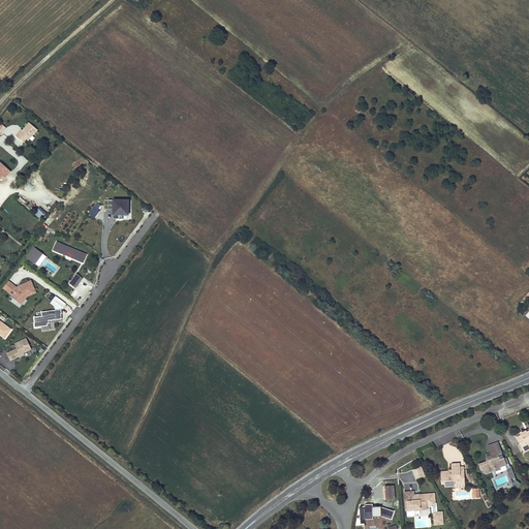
[(20,133),(17,136),(21,141),(24,136),(27,138),(29,141),(38,130),(30,124),(24,131),(21,134),(20,133)]
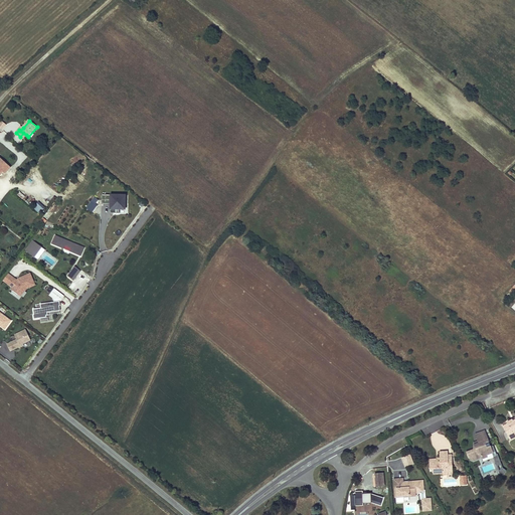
[(0,158),(0,176),(4,172),(5,173),(10,168),(2,160),(0,158)]
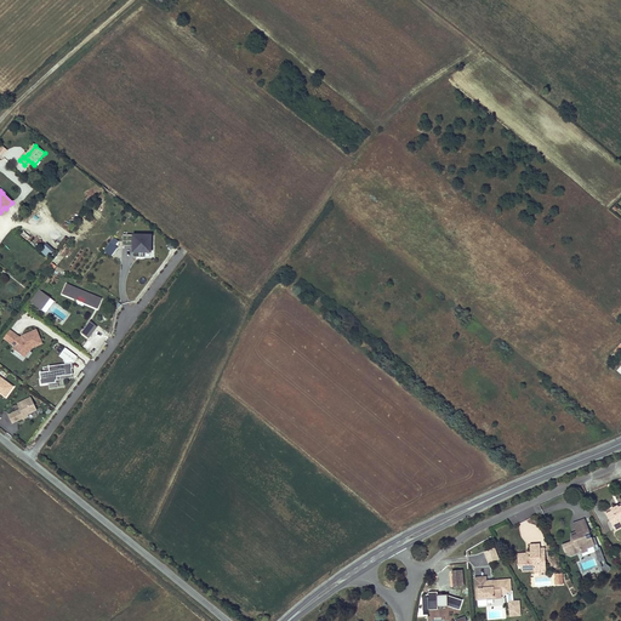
[(152,254),(152,237),(124,235),(124,246),(134,246),(134,256),(137,256),(137,258),(144,258),(144,254),(152,254)]
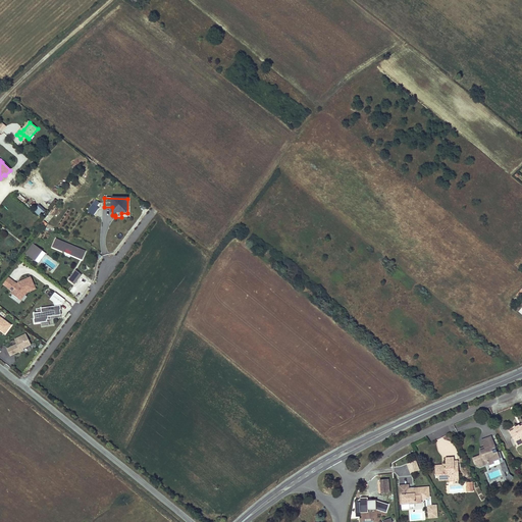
[(98,210),(97,208),(100,204),(96,200),(87,212),(92,215),(93,216),(98,210)]
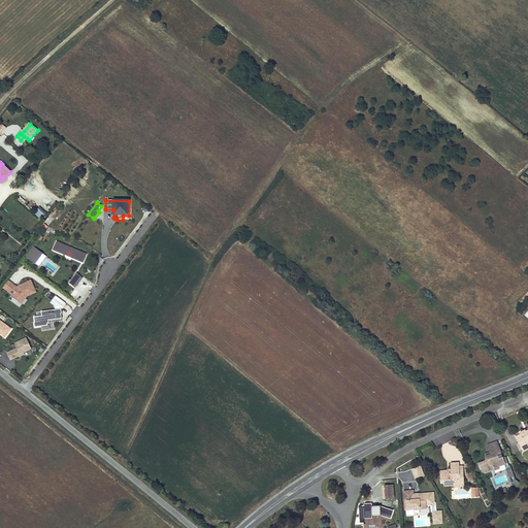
[(87,255),(57,241),(53,250),(66,255),(67,252),(73,255),(71,258),(83,263),(87,255)]
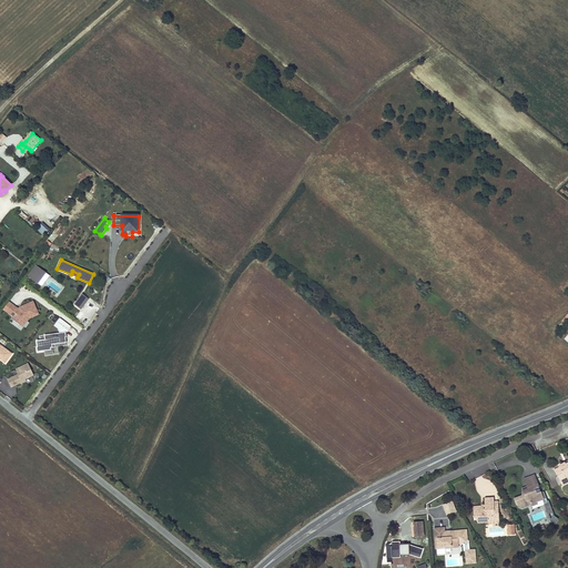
[(47,273),(37,266),(28,277),(38,285),(47,273)]
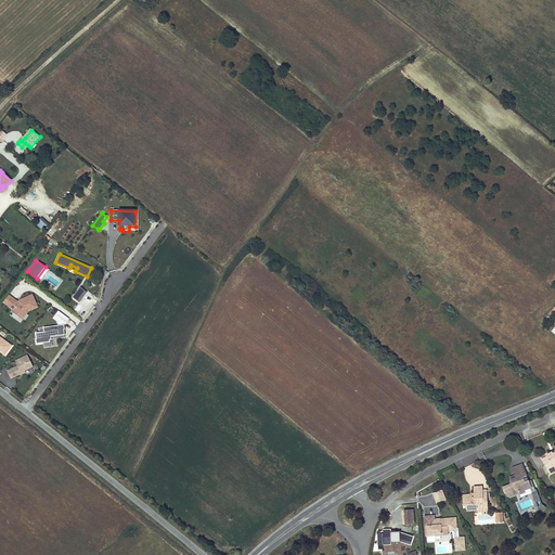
[(79,302),(87,293),(80,287),(73,297),(79,302)]
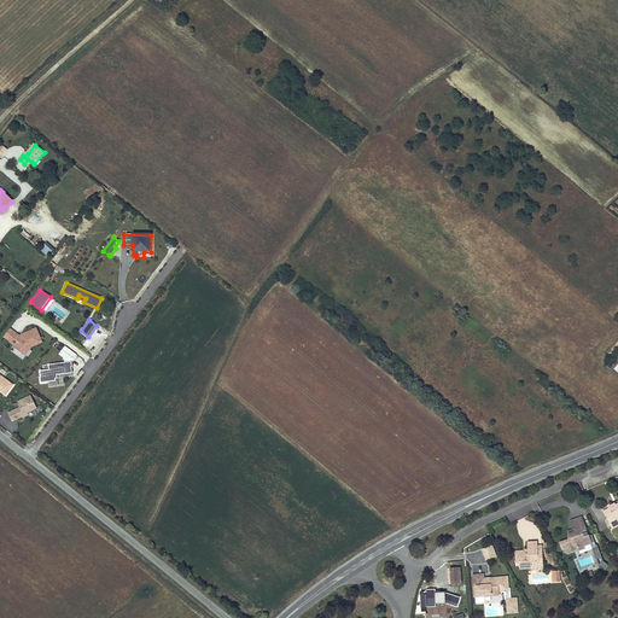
[(42,342),(36,328),(24,333),(23,334),(21,337),(10,328),(4,336),(15,344),(12,347),(22,353),(27,347),(29,349),(31,347),(42,342)]
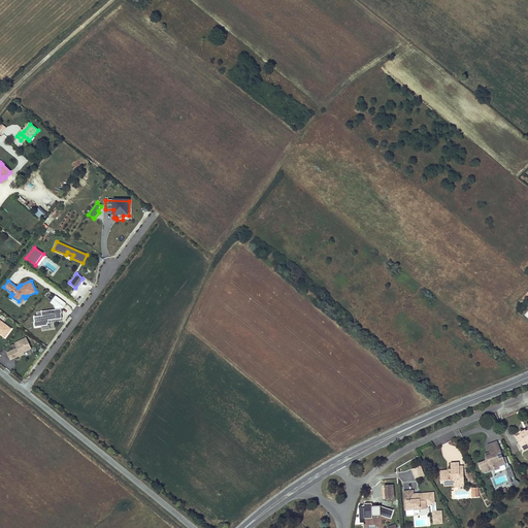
[(62,319),(61,314),(61,308),(65,302),(56,296),(51,302),(54,304),(55,309),(40,311),(41,316),(33,317),(34,323),(34,327),(47,325),(47,324),(48,323),(48,321),(62,319)]
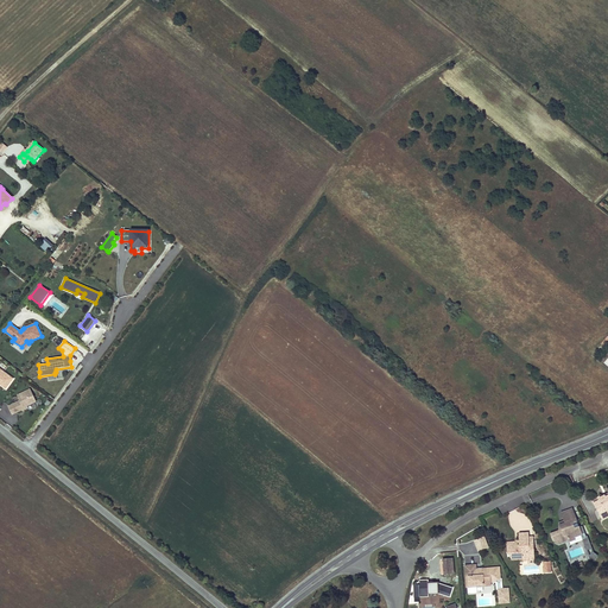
[(12,379),(0,368),(0,384),(5,388),(12,379)]
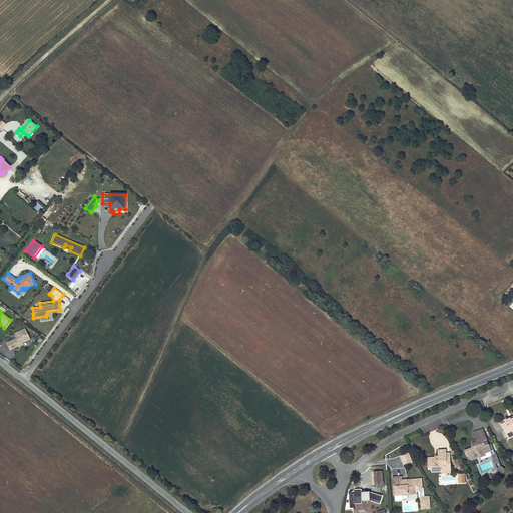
[(23,342),(30,339),(25,328),(14,334),(16,338),(6,343),(9,350),(18,346),(17,345),(19,344),(22,345),(23,342)]
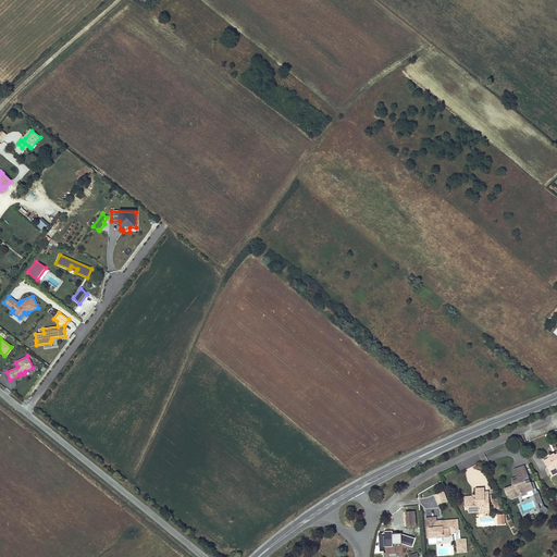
[(551,458),(545,461),(551,472),(556,469),(555,468),(556,466),(556,454),(556,456),(555,454),(549,457),(551,458)]
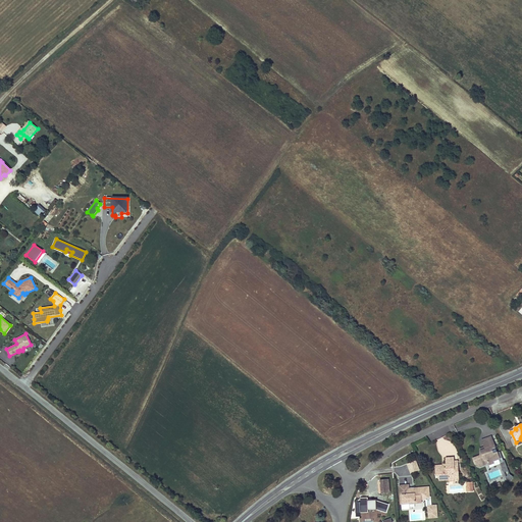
[(485,449),(480,451),(482,456),(473,459),(475,465),(479,467),(488,464),(488,466),(493,464),(493,462),(500,460),(498,453),(493,455),(491,449),(494,448),(491,438),(483,441),(485,447),(485,449)]
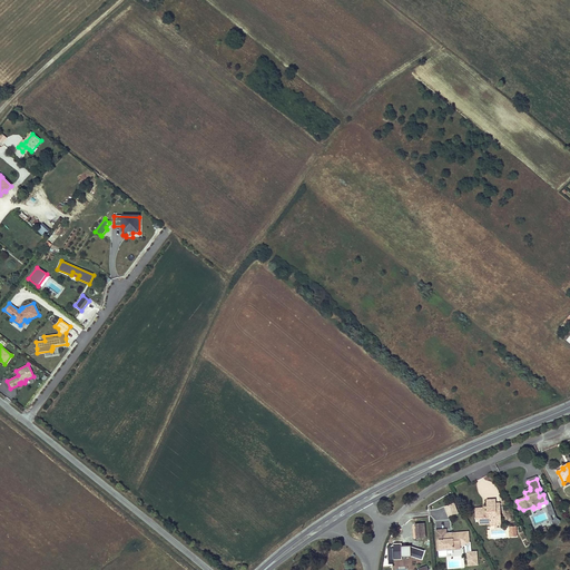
[(488,513),(483,513),(477,513),(477,519),(479,519),(479,522),(490,522),(490,526),(494,526),(494,522),(501,522),(501,514),(497,514),(497,504),(497,500),(487,500),(488,507),(488,513)]
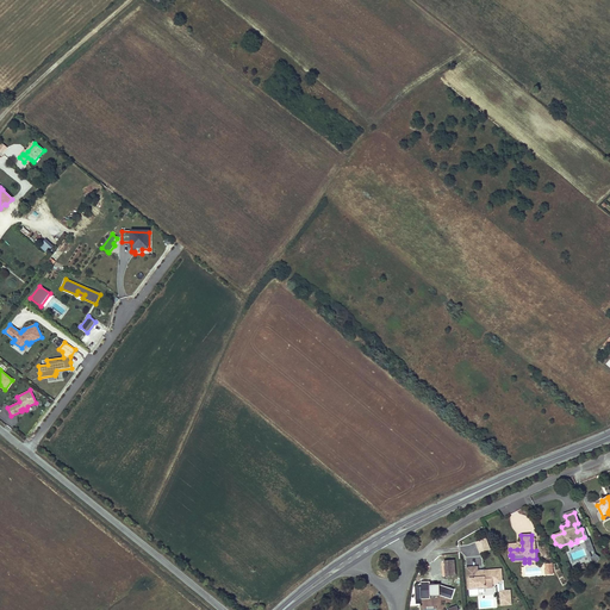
[(478,552),(490,549),(487,536),(475,540),(478,552)]
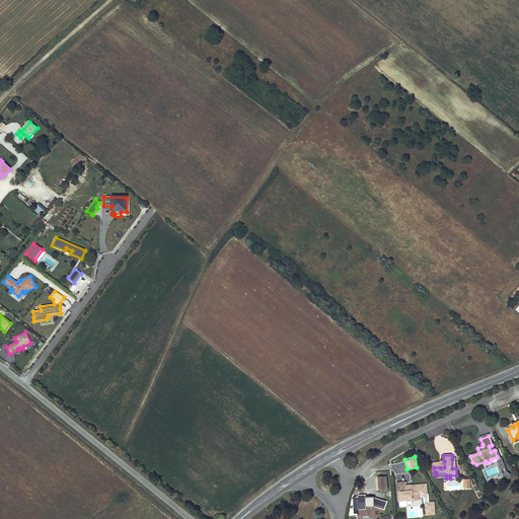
[(502,476),(506,479),(511,473),(507,470),(502,476)]
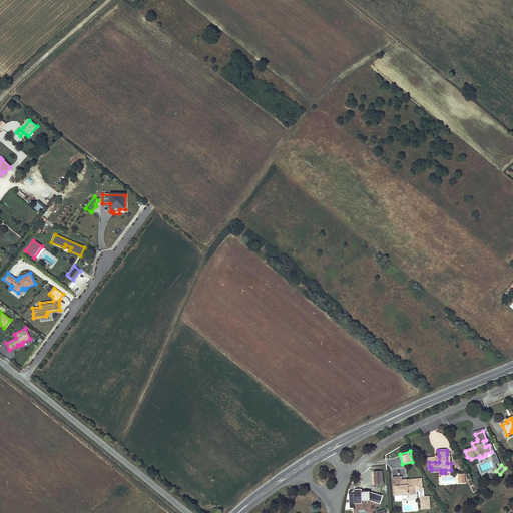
[(382,471),(374,472),(375,485),(383,484),(382,471)]
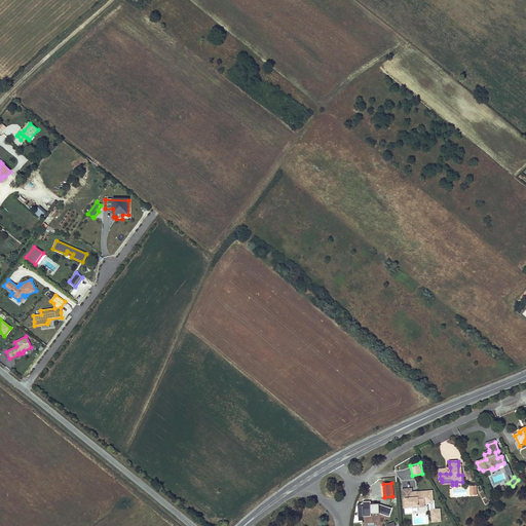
[(414,495),(414,493),(412,493),(411,489),(403,490),(404,502),(407,502),(407,508),(412,506),(412,505),(417,505),(417,506),(424,505),(423,503),(428,502),(428,500),(433,500),(431,492),(428,493),(428,491),(417,492),(417,495),(414,495)]
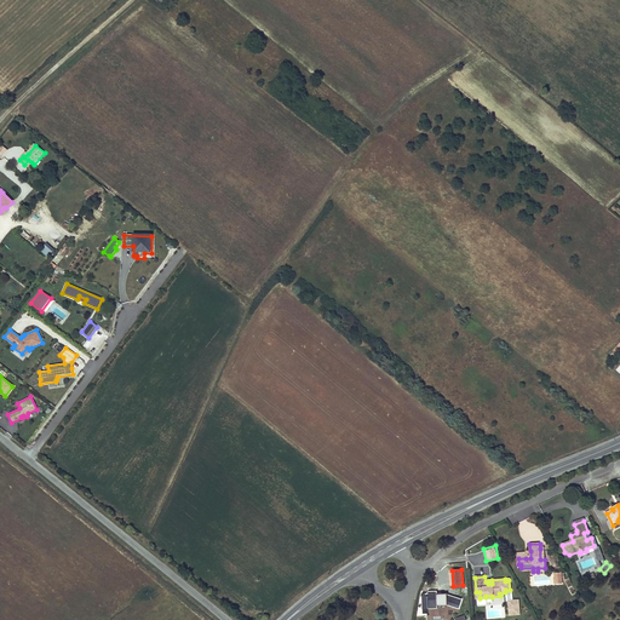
[(429,609),(437,609),(437,606),(446,606),(458,609),(460,603),(451,600),(452,597),(448,596),(441,596),(441,593),(436,593),(436,592),(428,592),(429,609)]
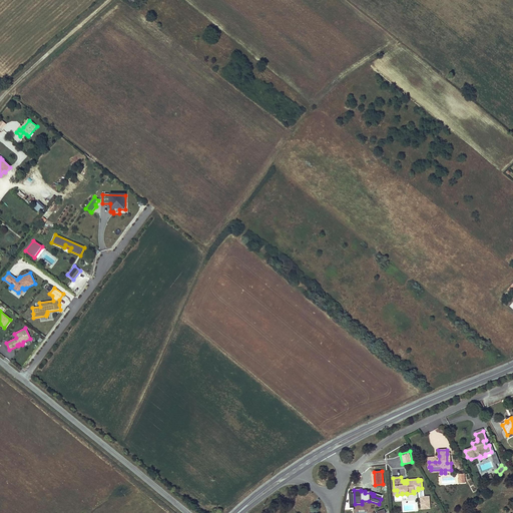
[(429,496),(420,497),(421,509),(430,508),(429,496)]
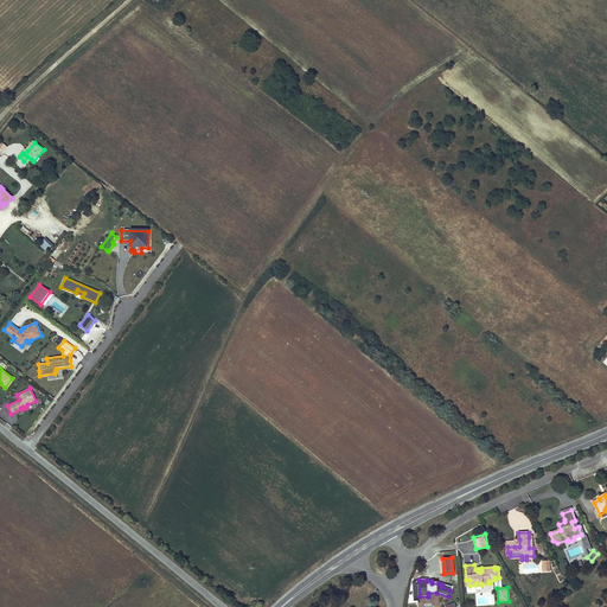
All buildings are outlined.
